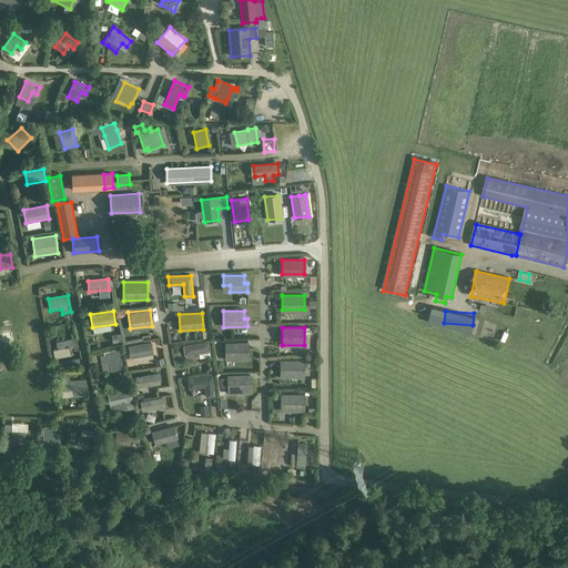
[(75,337),(71,338),(56,342),(58,350),(58,351),(70,348),(73,347),(74,351),(79,350),(75,337)]
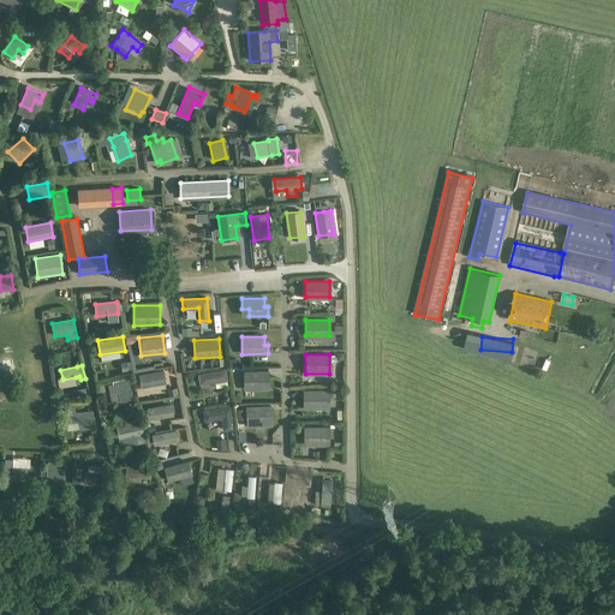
[(226,369),(198,372),(199,383),(227,380),(226,369)]
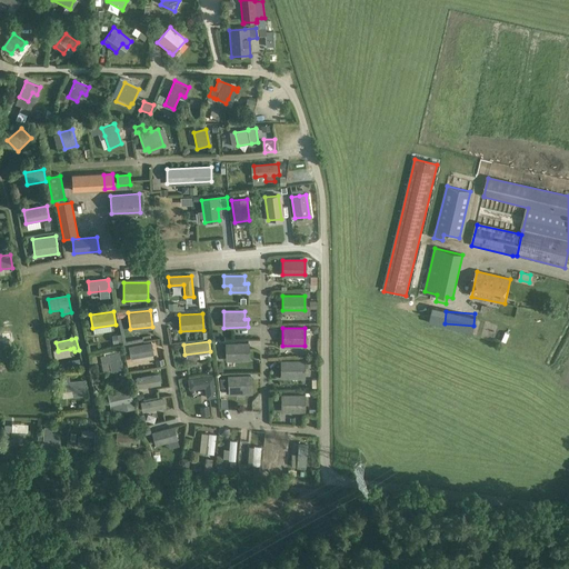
[(151,342),(129,347),(130,359),(132,359),(153,355),(155,355),(151,342)]
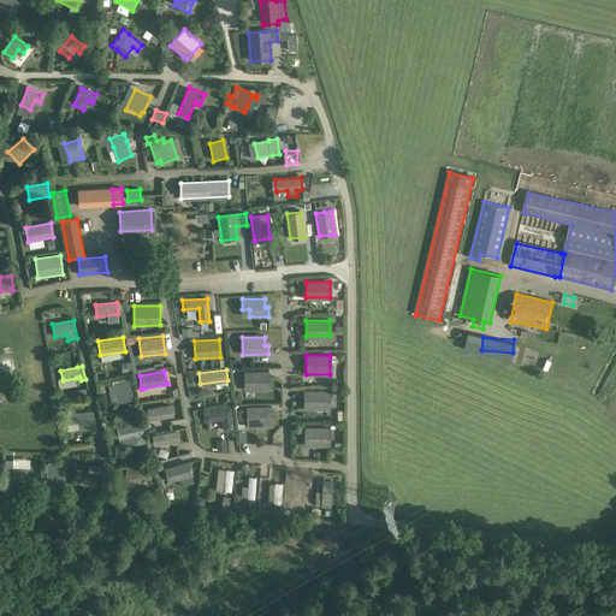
[(268,372),(244,373),(244,389),(268,388),(268,372)]
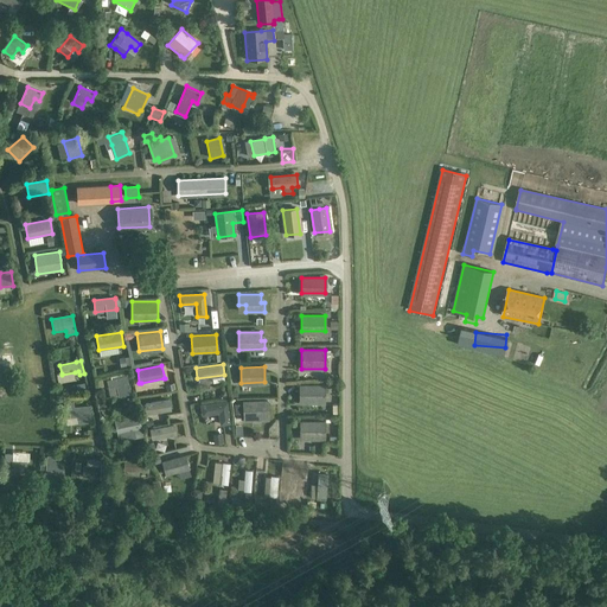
[(112,379),(107,379),(109,389),(116,387),(119,395),(119,396),(132,394),(127,376),(127,374),(112,377),(112,379)]
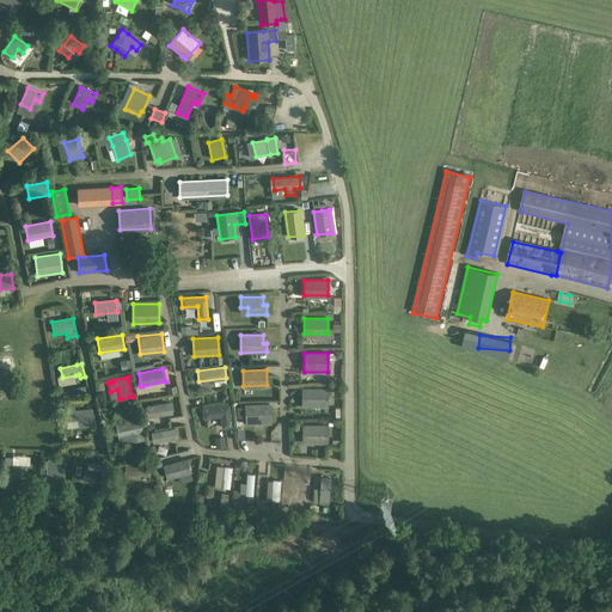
[(303,389),(303,404),(326,405),(326,389),(303,389)]
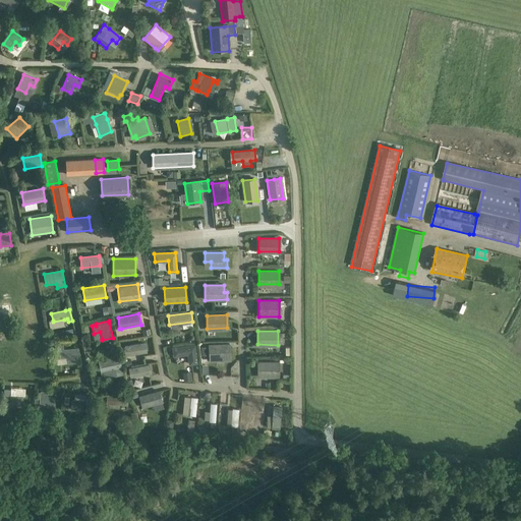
[(146,343),(124,346),(126,355),(148,352),(146,343)]
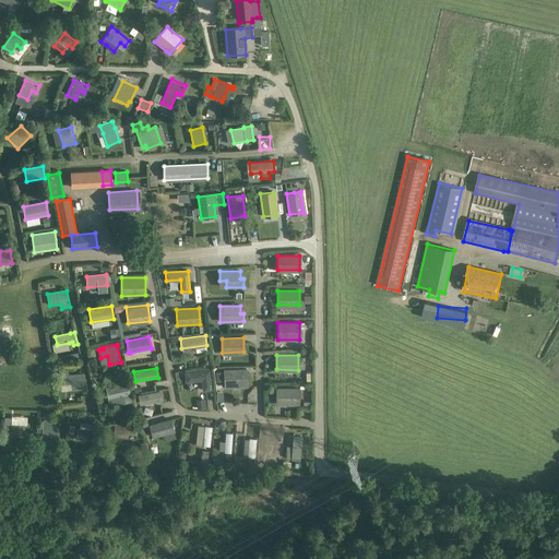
[(246,369),(224,370),(225,384),(247,383),(246,369)]
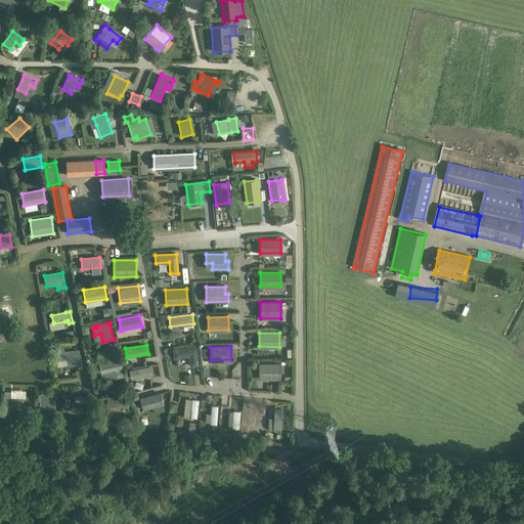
[(69,351),(64,352),(63,347),(55,347),(55,353),(56,361),(70,360),(70,364),(75,363),(74,359),(73,351),(69,352),(69,351)]
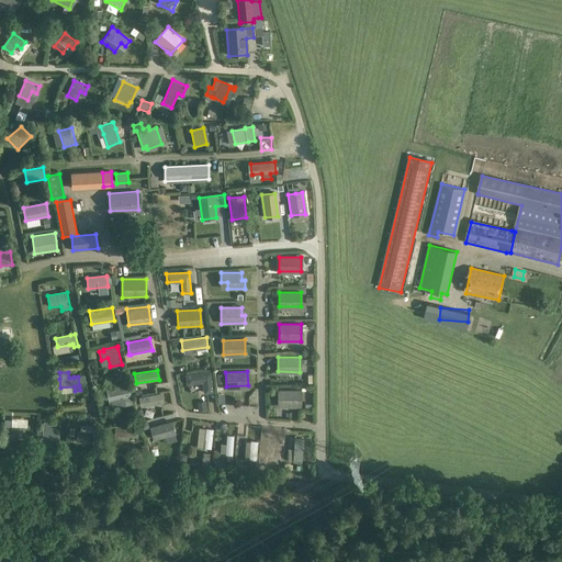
[(211,372),(187,375),(188,384),(203,382),(204,393),(213,392),(211,372)]
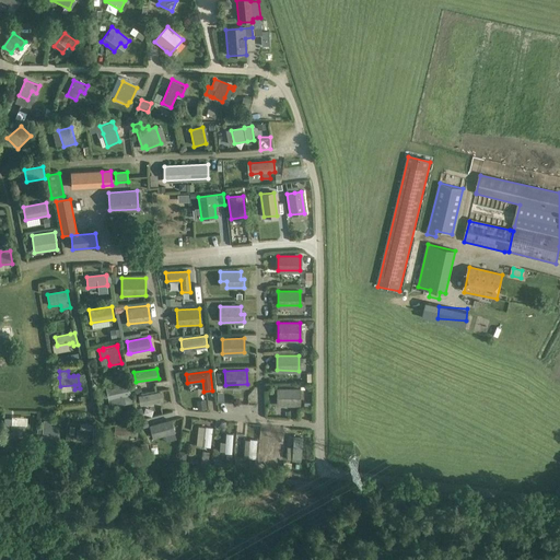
[(128,383),(106,387),(108,400),(124,397),(126,404),(132,403),(128,383)]
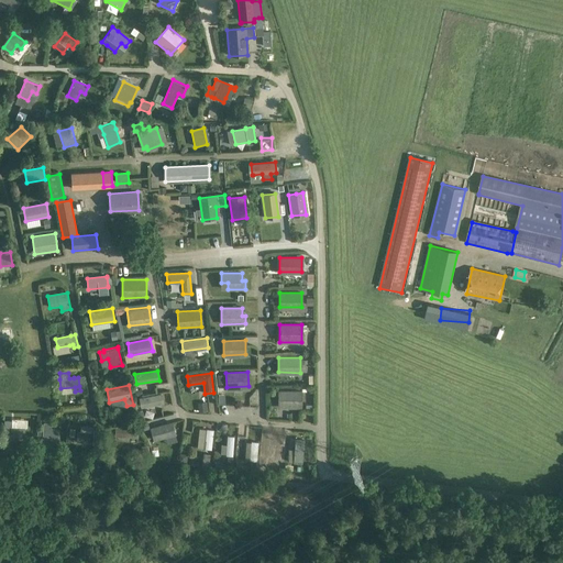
[(278,392),(278,406),(300,406),(300,392),(278,392)]
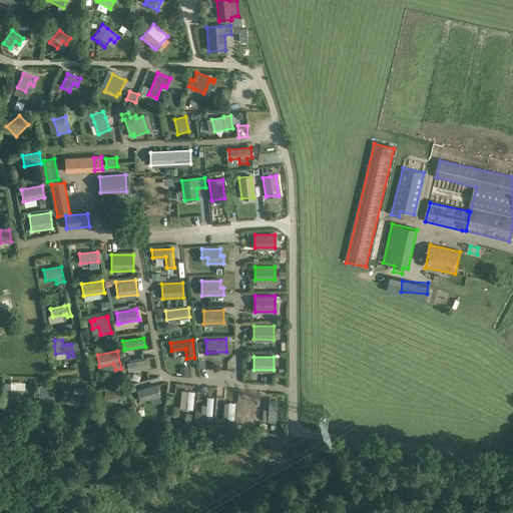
[(147,358),(126,363),(128,372),(149,368),(147,358)]
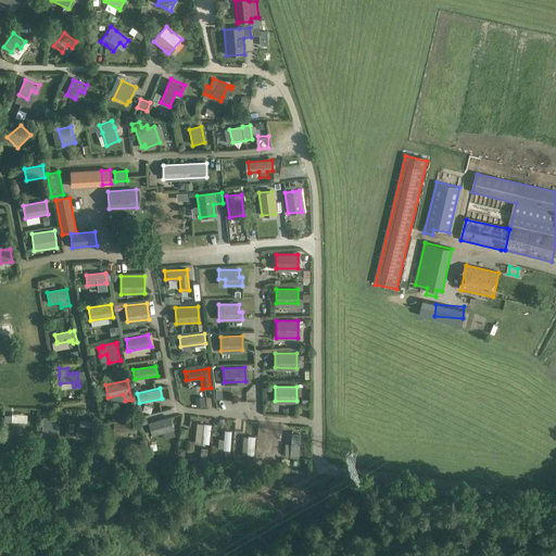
[(204,396),(196,397),(197,407),(205,406),(204,396)]
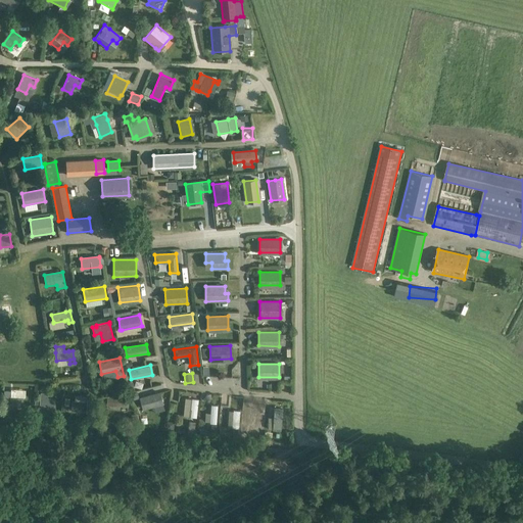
[(139,397),(143,410),(163,403),(161,396),(160,391),(159,392),(139,397)]
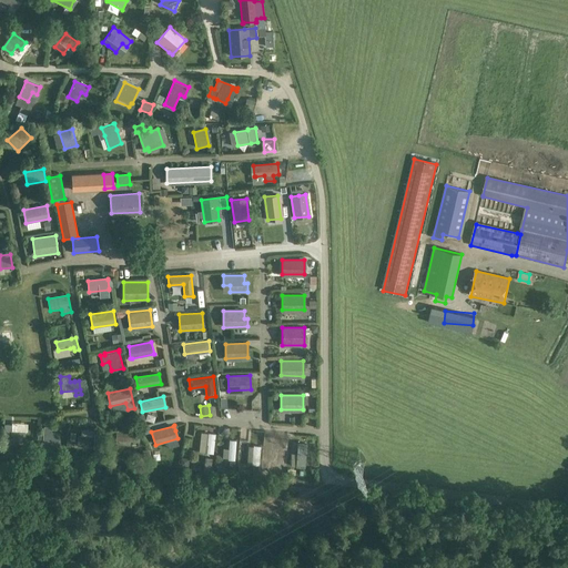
[(58,448),(58,444),(59,444),(60,433),(49,433),(50,427),(44,427),(43,436),(38,435),(38,442),(43,442),(43,443),(43,446),(58,448)]
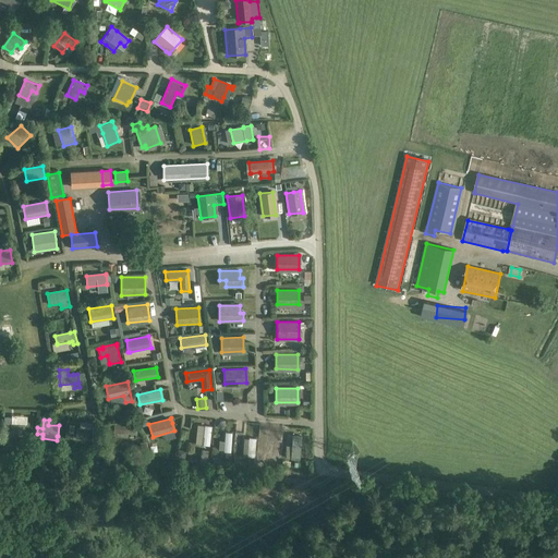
[(11,422),(10,426),(5,425),(5,433),(10,433),(10,436),(24,437),(24,429),(25,424),(15,423),(11,422)]
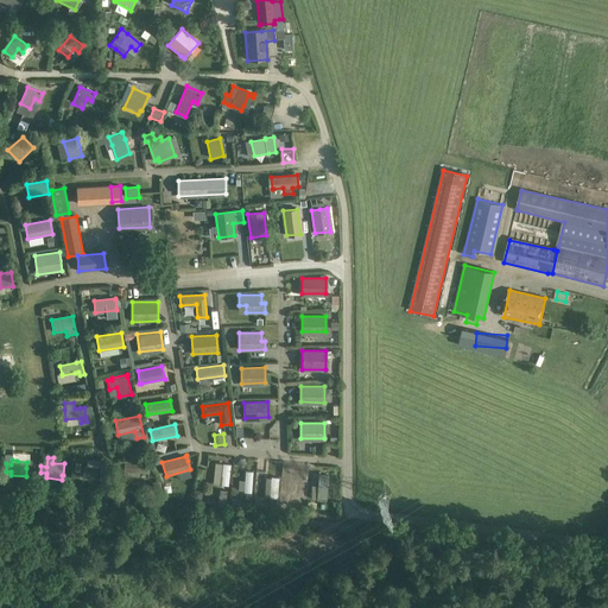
[(125,460),(124,472),(150,473),(150,462),(125,460)]
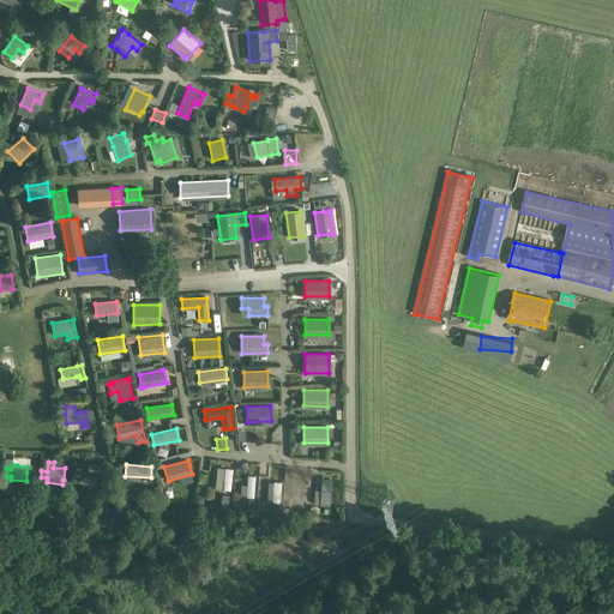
[(224,468),(223,489),(230,491),(233,469),(224,468)]
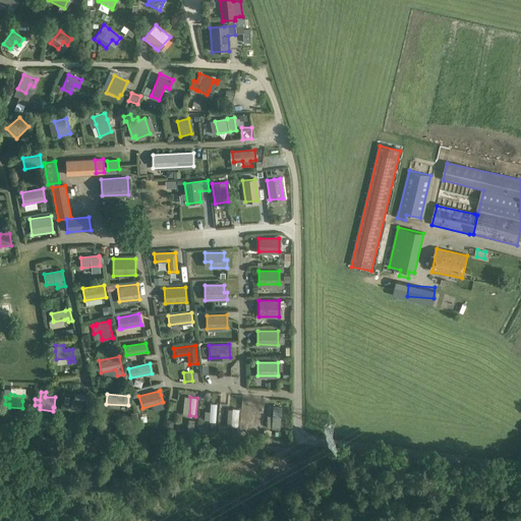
[(71,400),(71,409),(87,410),(87,402),(71,400)]
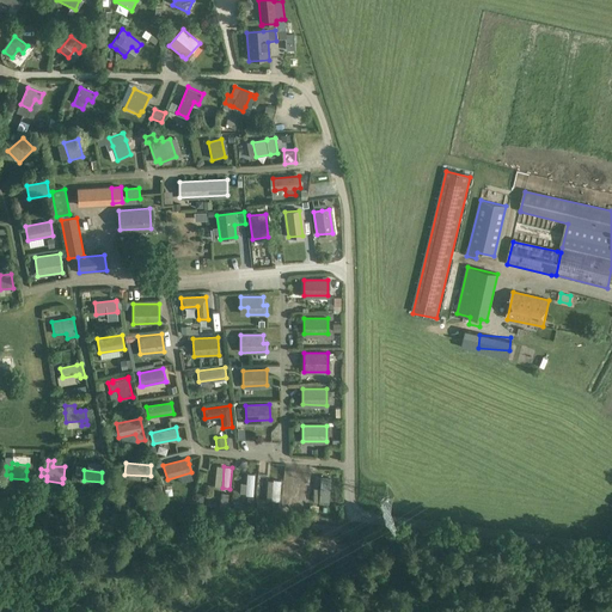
[(252,496),(254,483),(254,475),(248,473),(246,483),(240,483),(240,493),(245,493),(245,495),(248,495),(252,496)]
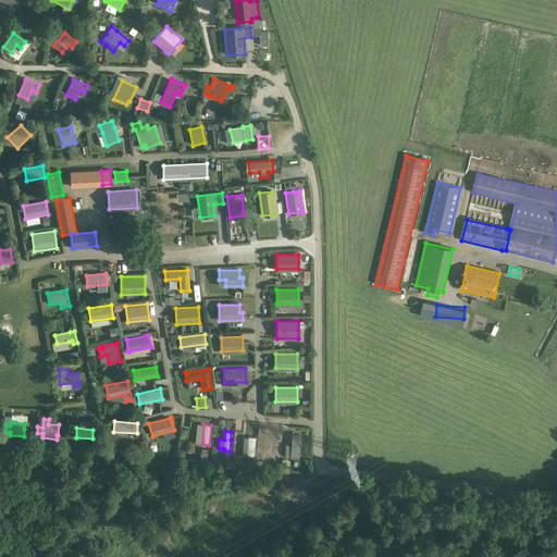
[(269,455),(274,456),(276,435),(269,434),(267,455),(269,455)]
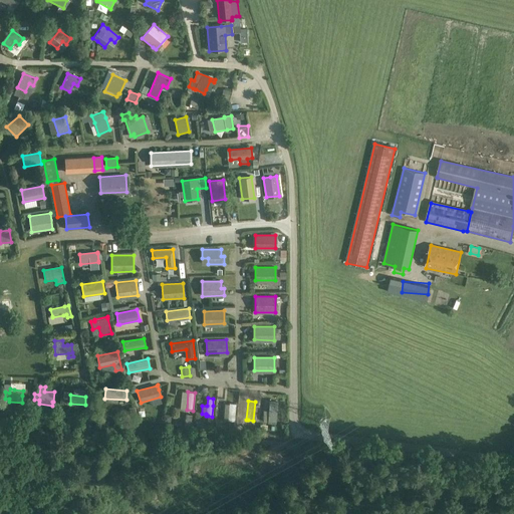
[(268,423),(272,424),(276,424),(278,402),(270,401),(268,423)]
